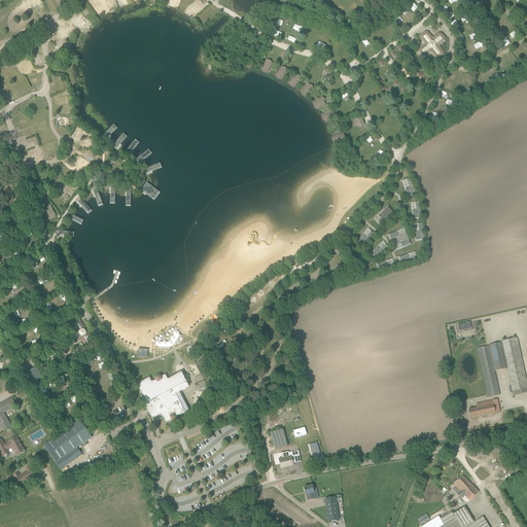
[(88,0),(96,10),(103,5),(99,0),(88,0)]
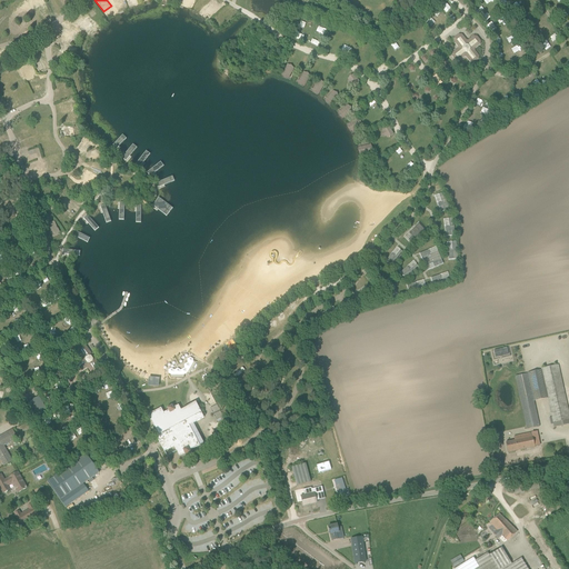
[(215,12),(221,5),(215,0),(213,0),(208,8),(215,12)]
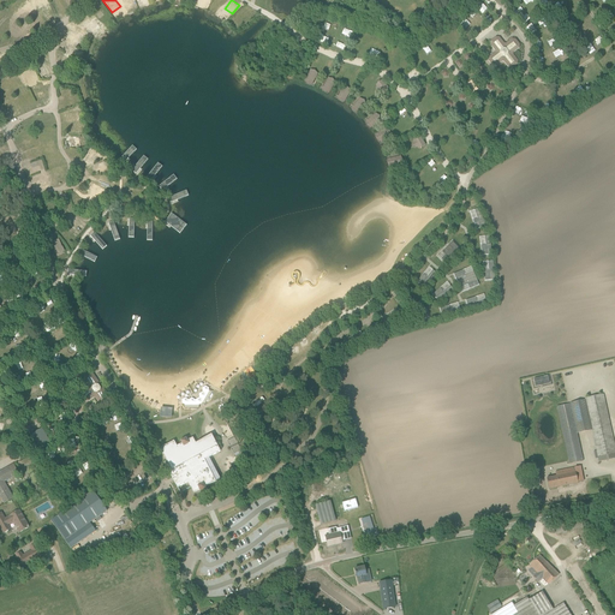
[(40,11),(42,16),(48,12),(52,18),(55,16),(51,6),(40,11)]
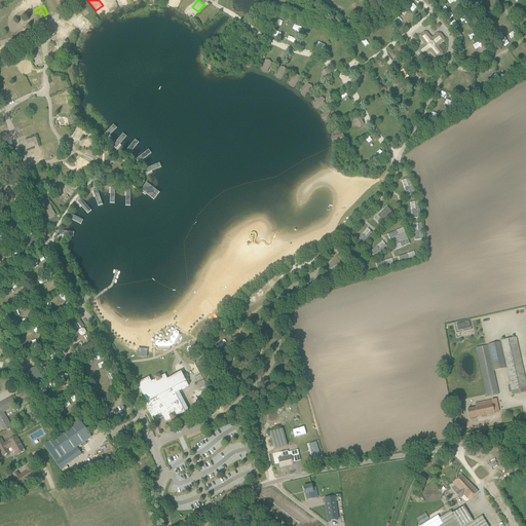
[(210,7),(200,15),(205,21),(215,12),(210,7)]
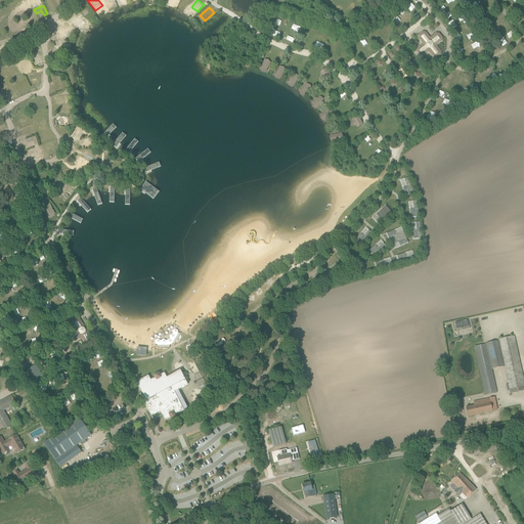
[(76,26),(82,19),(76,14),(71,22),(76,26)]
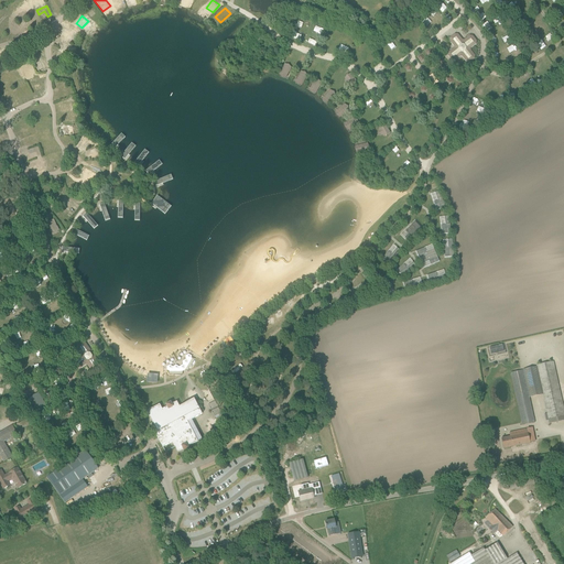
[(22,33),(31,26),(26,21),(18,26),(22,33)]
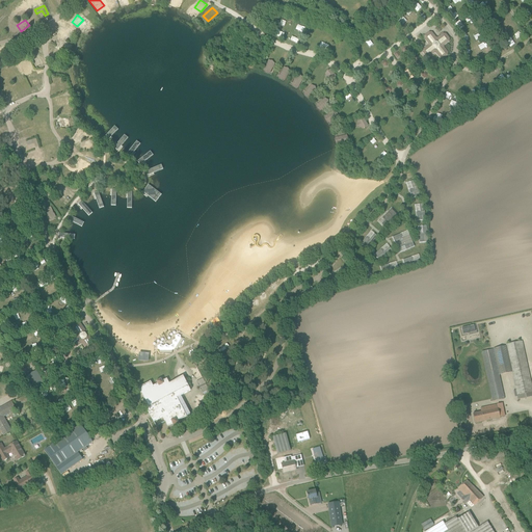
[(64,32),(63,37),(68,38),(70,30),(60,27),(59,31),(64,32)]
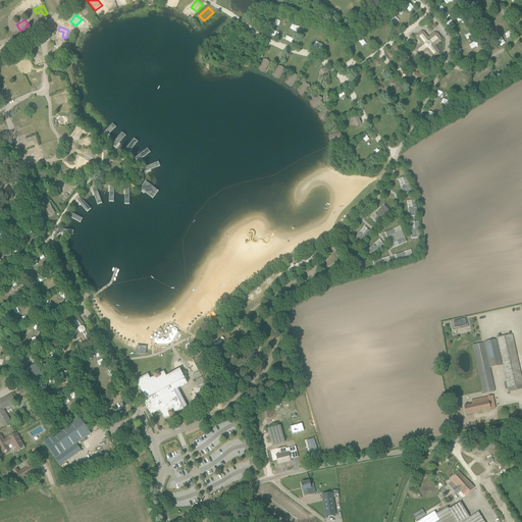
[(415,52),(417,54),(418,56),(421,56),(426,53),(428,53),(431,58),(434,58),(439,55),(439,51),(435,47),(435,45),(440,41),(441,38),(437,34),(434,33),(429,37),(428,37),(424,33),(421,32),(417,36),(416,39),(420,43),(421,44),(421,45),(420,45),(415,49),(415,52)]
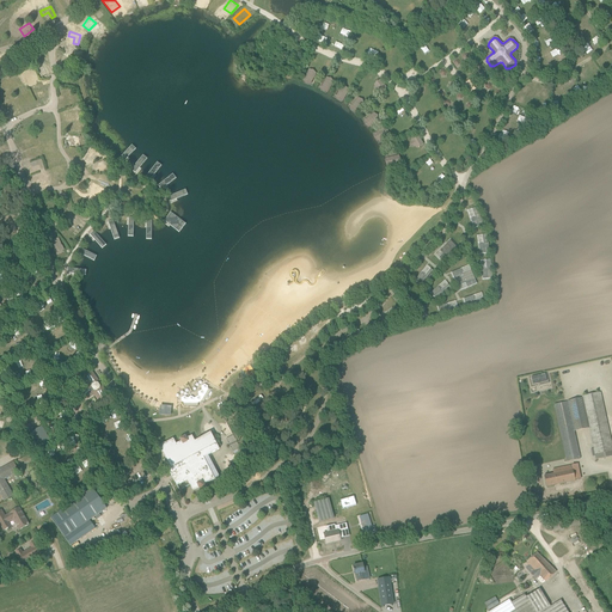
[(78,56),(80,51),(69,46),(66,54),(72,56),(73,54),(78,56)]
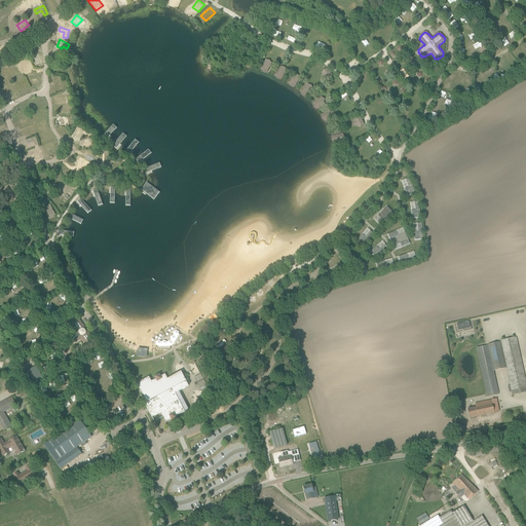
[(337,50),(340,47),(334,41),(331,44),(337,50)]
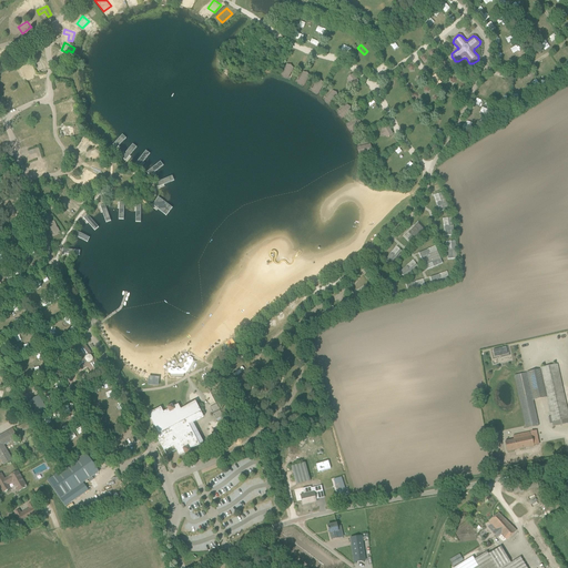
[(23,67),(28,75),(34,73),(30,64),(23,67)]
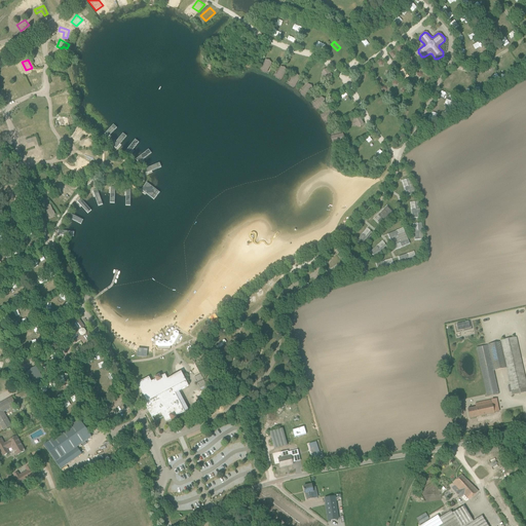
[(15,74),(20,72),(15,64),(8,68),(11,73),(14,71),(15,74)]
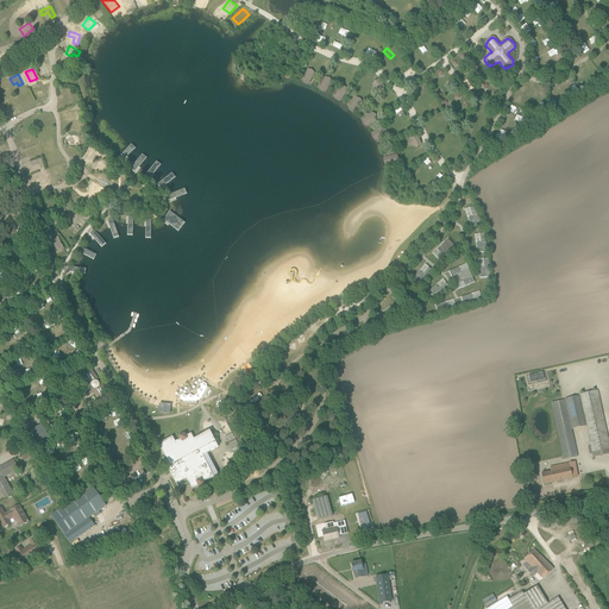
[(377,80),(371,87),(378,94),(384,87),(377,80)]
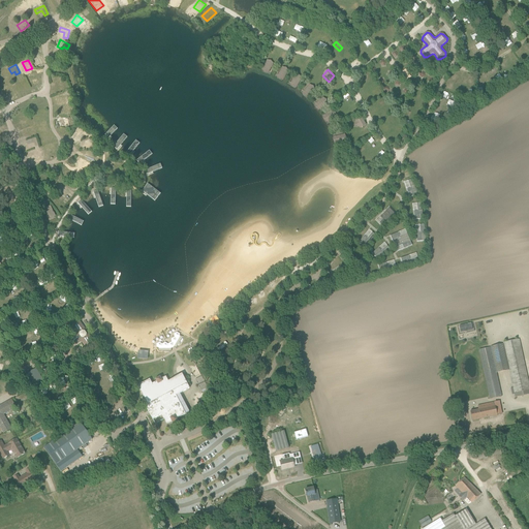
[(33,85),(41,83),(39,74),(31,76),(33,85)]
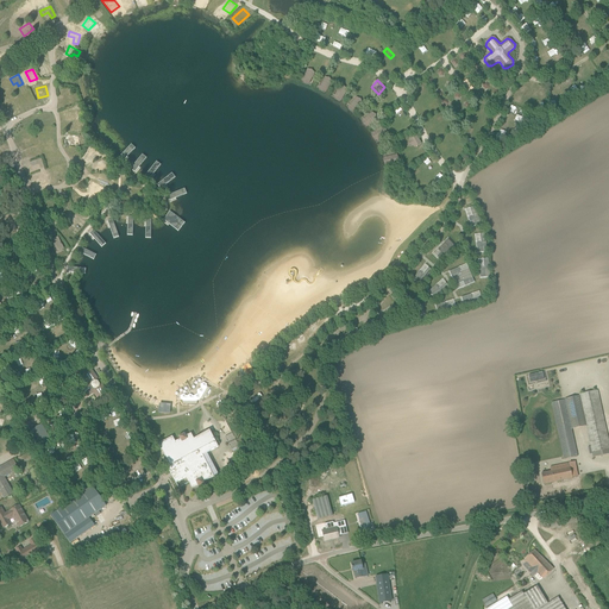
[(69,94),(58,96),(61,105),(76,101),(74,96),(70,98),(69,94)]
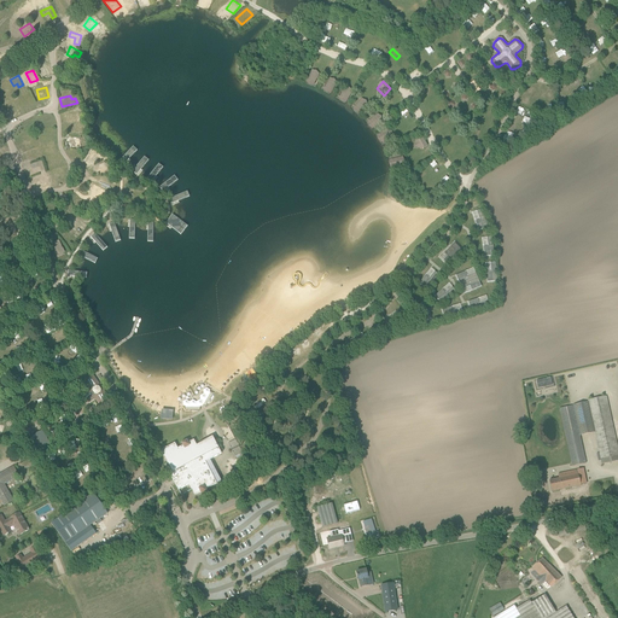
[(0,104),(4,115),(17,109),(13,98),(0,103),(0,104)]
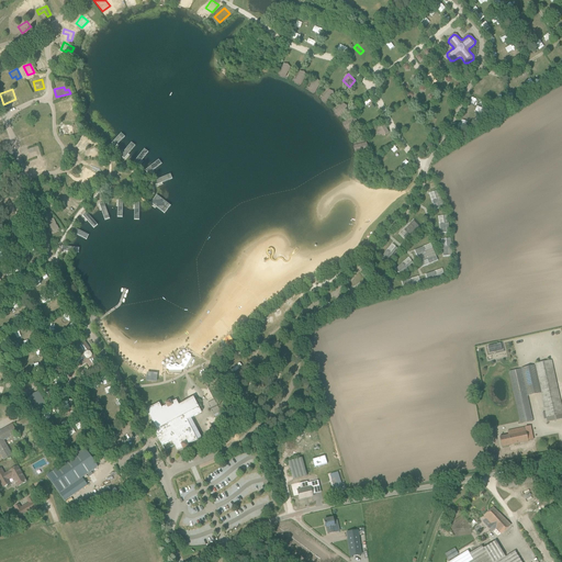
[(71,110),(71,104),(68,105),(67,102),(59,103),(60,113),(68,112),(68,110),(71,110)]
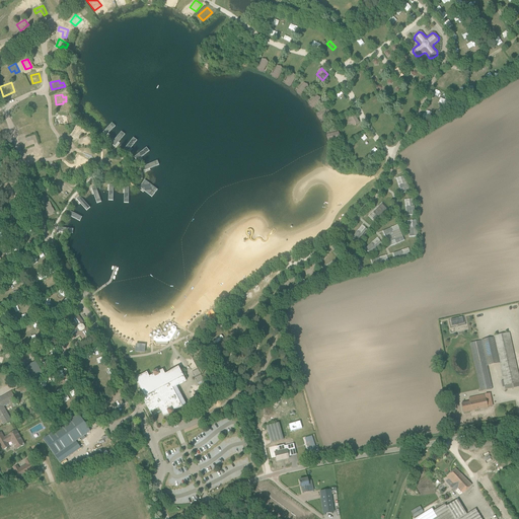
[(313,108),(321,99),(316,94),(308,104),(313,108)]
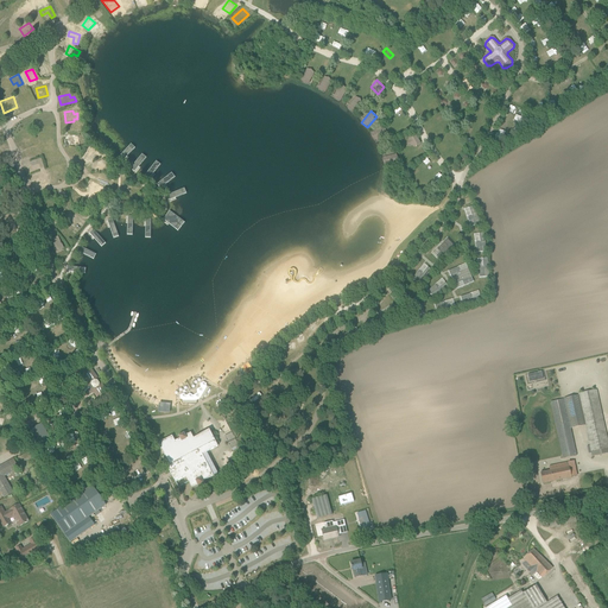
[(437,128),(442,133),(448,127),(443,122),(437,128)]
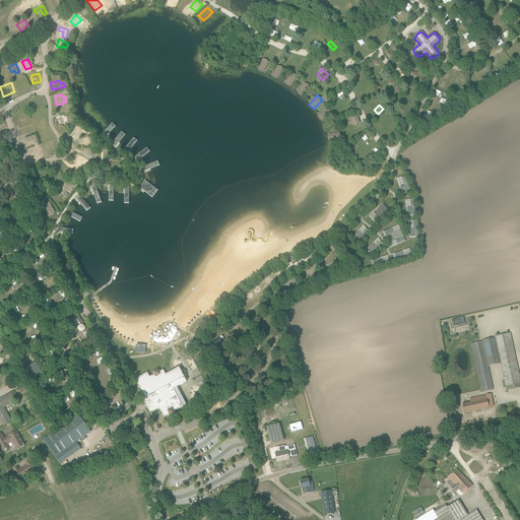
[(63,116),(58,117),(59,125),(68,123),(67,120),(64,120),(63,116)]
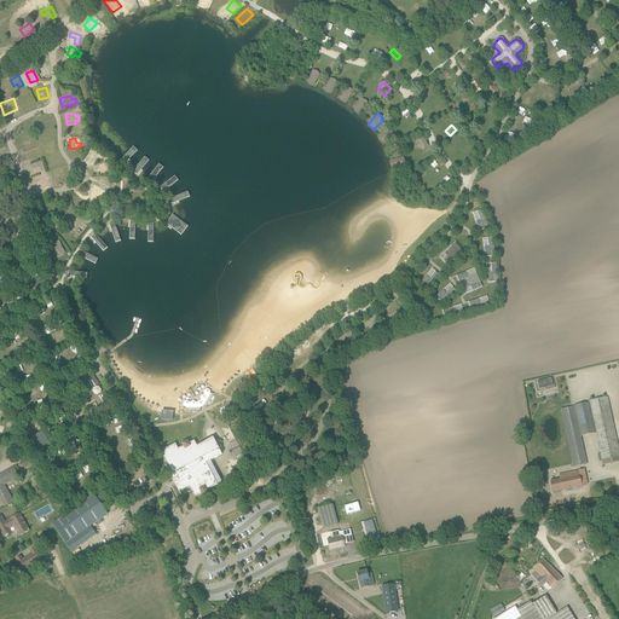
[(423,138),(415,143),(420,151),(428,146),(423,138)]
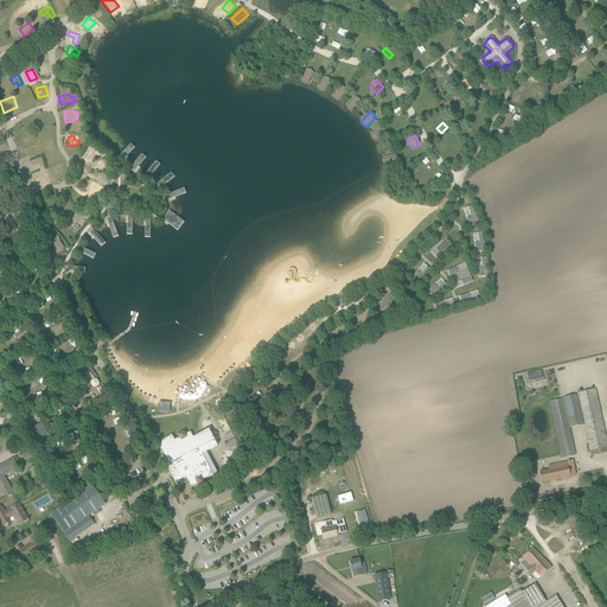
[(125,159),(133,149),(129,146),(121,155),(119,158),(122,161),(123,160),(125,159)]
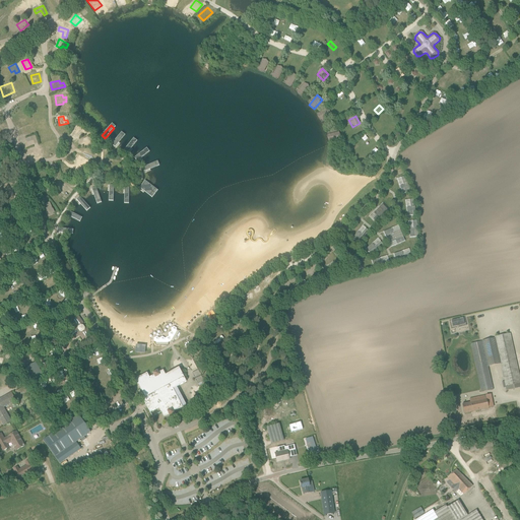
[(339,131),(327,135),(328,141),(340,138),(339,131)]
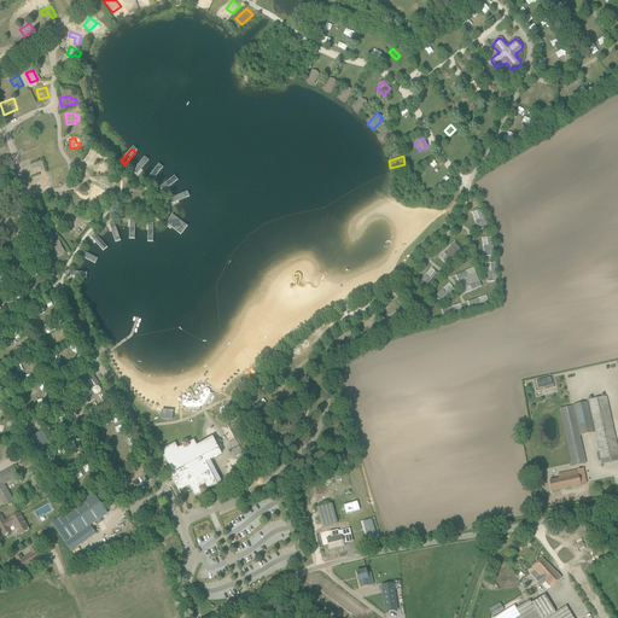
[(140,172),(147,163),(143,159),(135,168),(134,170),(133,172),(136,175),(139,173),(140,172)]
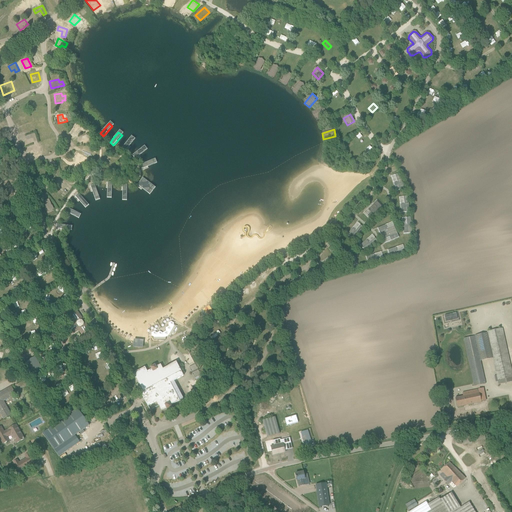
[(32,138),(34,142),(37,141),(34,133),(25,136),(27,140),(32,138)]
